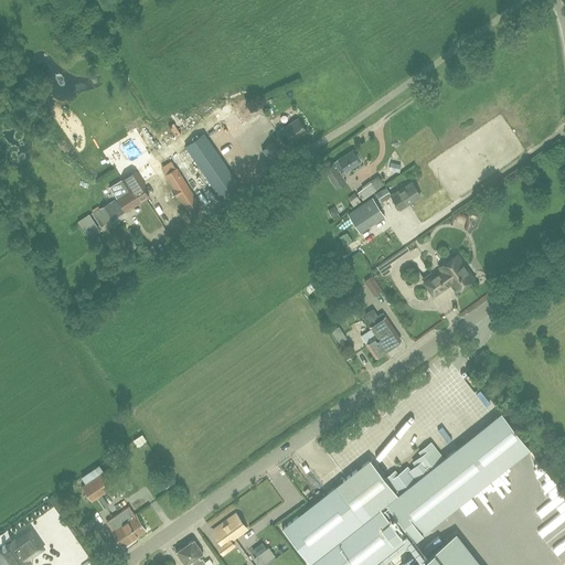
[(307,131),(298,118),(283,128),(283,127),(276,131),(286,145),(291,141),(307,131)]
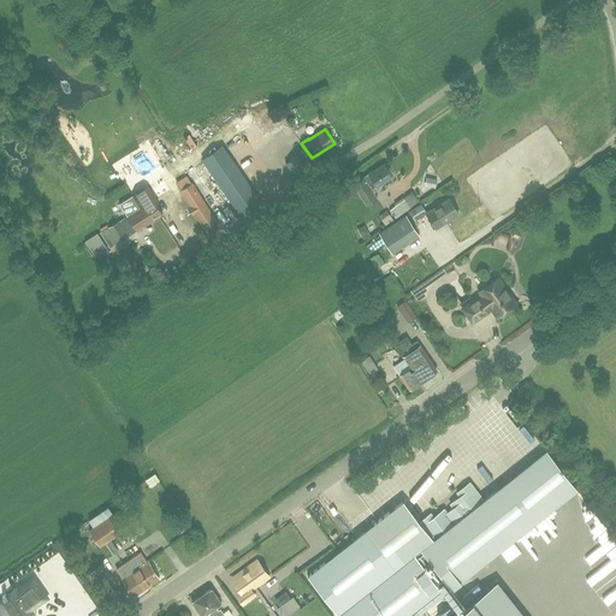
[(201,160),(242,218),(262,203),(223,144),(201,160)]
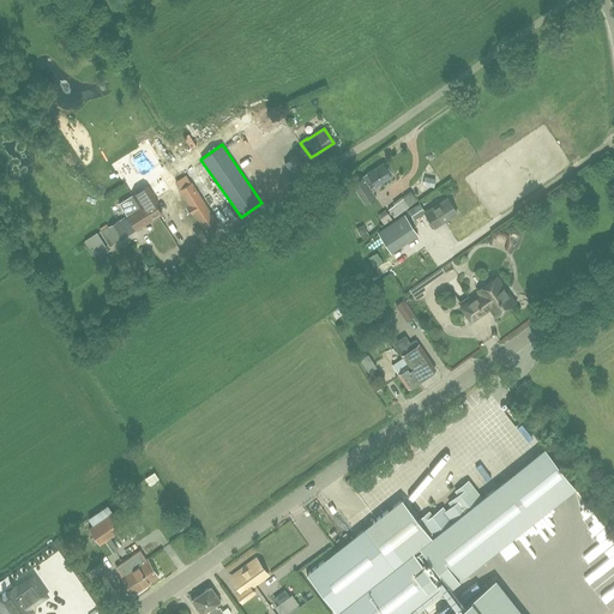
[(298,180),(309,172),(296,154),(284,163),(298,180)]
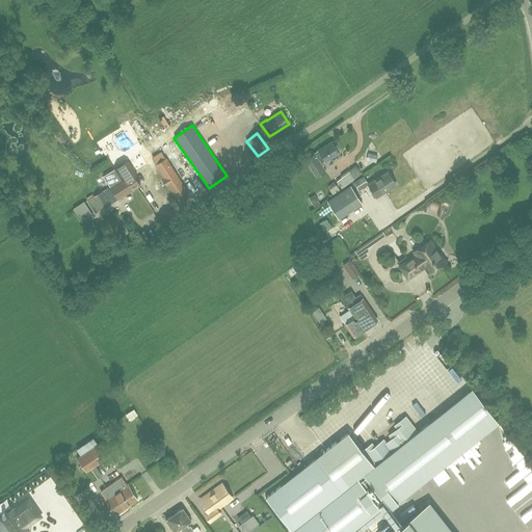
[(324,162),(339,153),(331,141),(317,151),(318,151),(313,154),(314,154),(304,160),(316,178),(325,171),(319,162),(323,159),(324,162)]
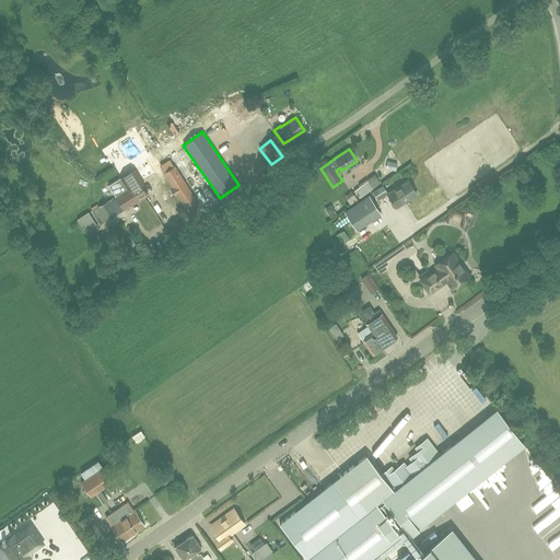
[(176,196),(186,209),(198,201),(175,166),(163,174),(172,187),(170,188),(175,196),(176,196)]
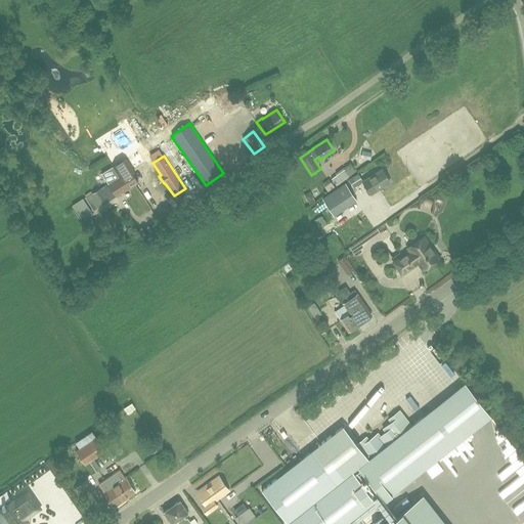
[(269,166),(274,174),(275,174),(291,165),(285,156),(269,166)]
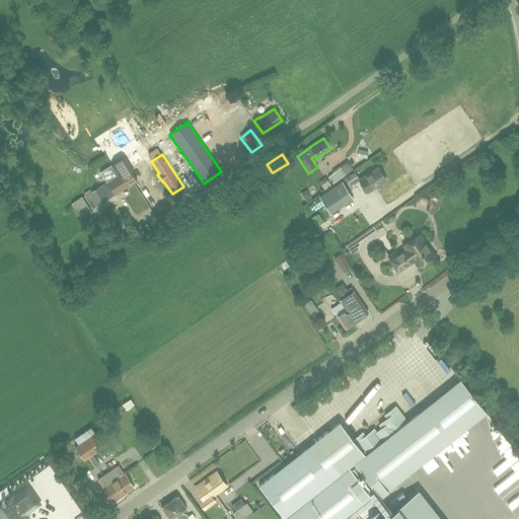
[(112,165),(118,175),(121,180),(123,178),(128,187),(137,181),(129,169),(131,167),(125,157),(112,165)]
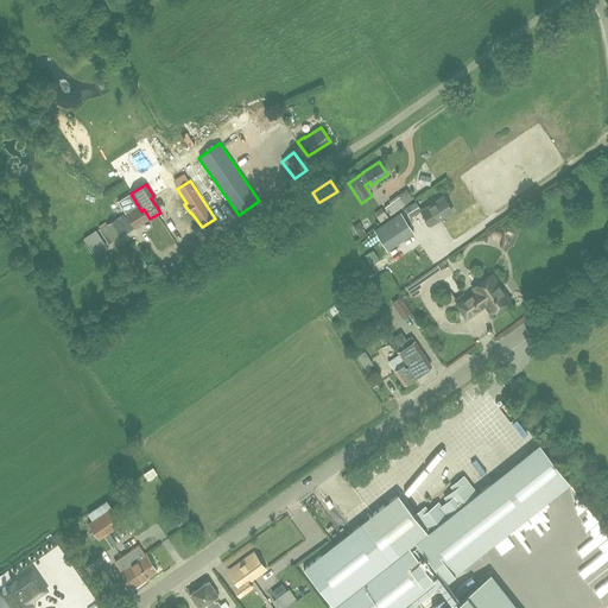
[(391,216),(412,200),(406,191),(384,208),(391,216)]
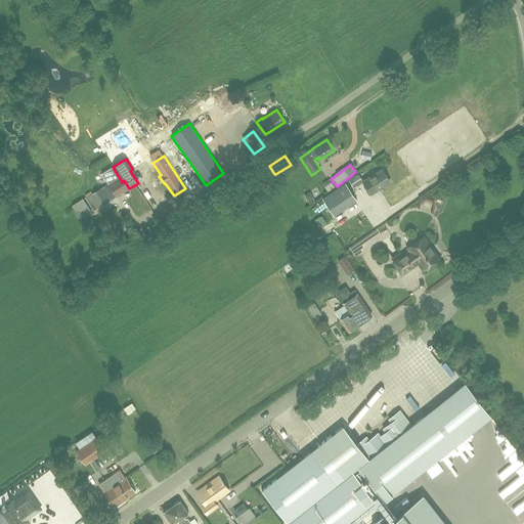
[(107,184),(100,188),(100,187),(85,198),(94,211),(129,188),(124,180),(122,182),(119,177),(113,167),(101,174),(107,184)]
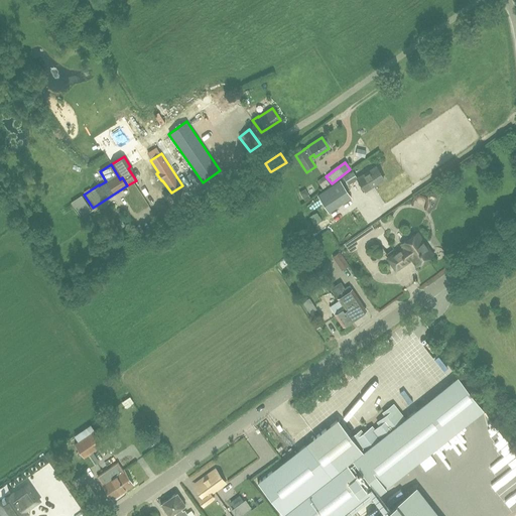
[(371,187),(383,179),(376,166),(363,174),(365,177),(359,181),(365,190),(371,186),(371,187)]
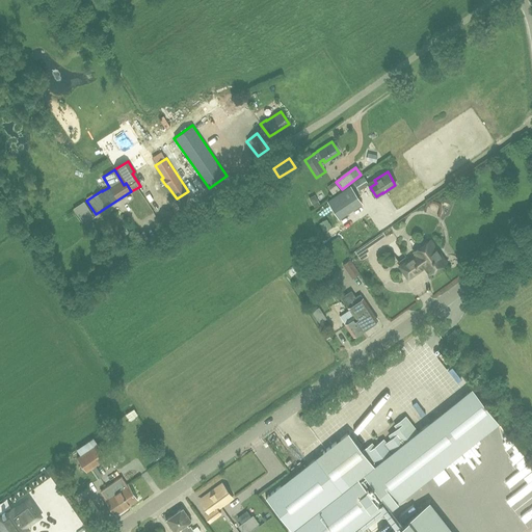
[(369,185),(364,176),(353,183),(358,191),(369,185)]
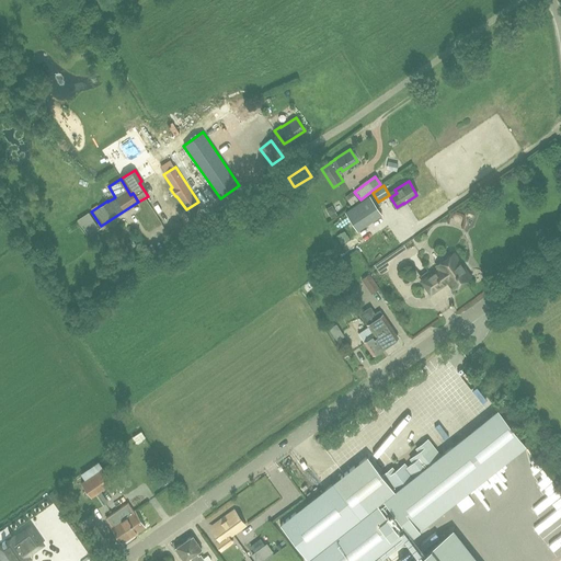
[(345,197),(351,205),(357,201),(352,193),(345,197)]
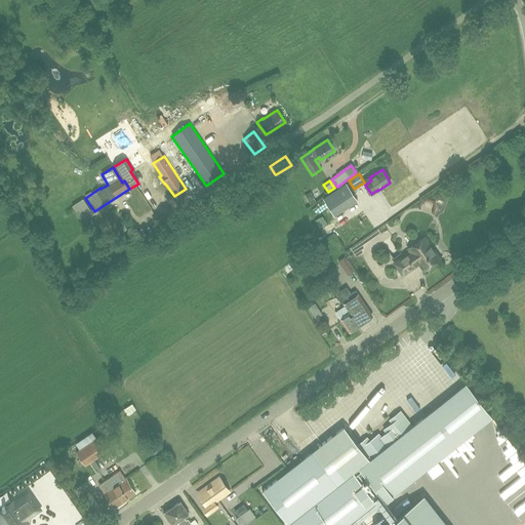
[(358,201),(346,184),(322,199),(334,216),(358,201)]
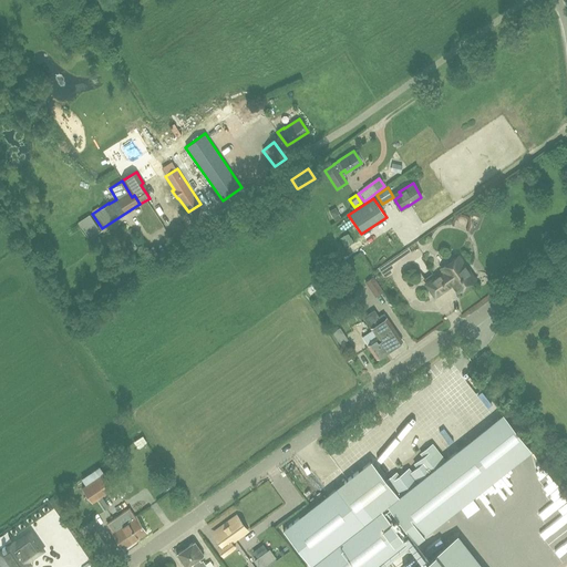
[(84,226),(91,236),(99,230),(89,215),(79,223),(82,228),(84,226)]
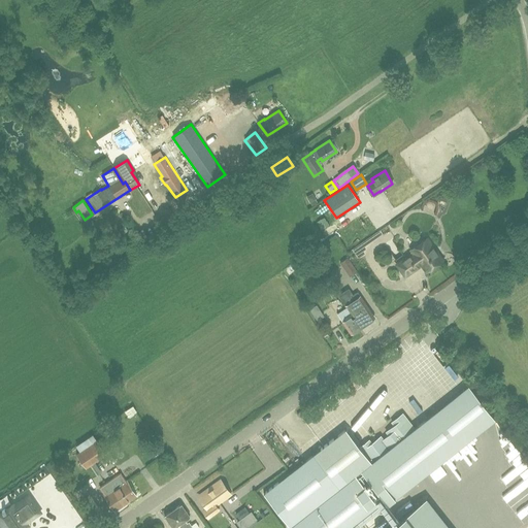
[(425,271),(441,260),(426,238),(409,250),(411,253),(396,264),(404,276),(421,264),(425,271)]
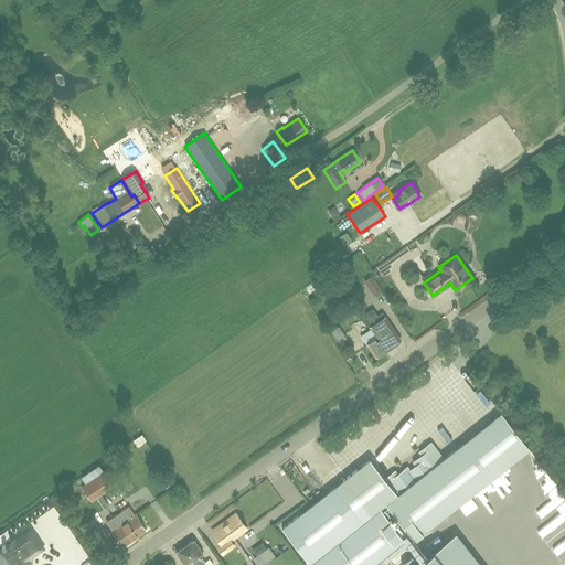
[(377,295),(386,289),(376,274),(368,280),(377,295)]
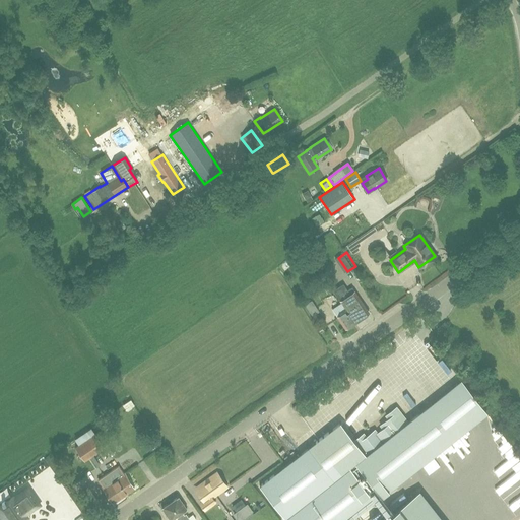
[(349,316),(354,323),(369,313),(351,287),(347,290),(346,288),(343,290),(340,286),(336,288),(325,272),(317,278),(328,295),(333,290),(341,303),(342,305),(348,300),(356,311),(349,316)]
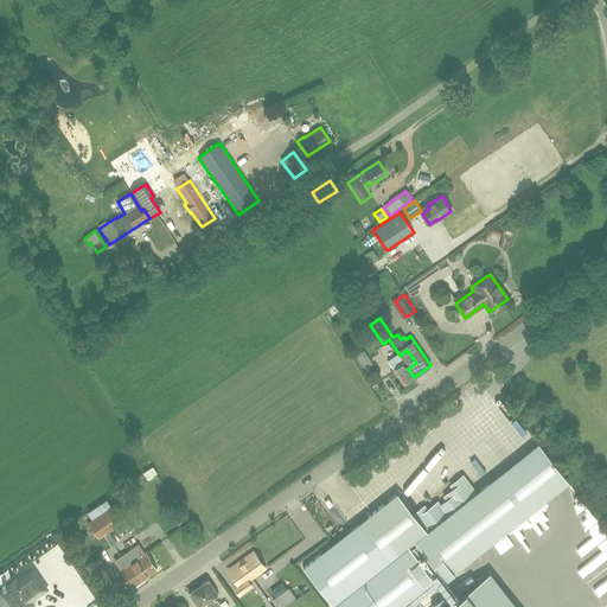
[(403,384),(414,377),(408,369),(416,363),(407,350),(400,356),(398,353),(387,360),(394,370),(403,384)]
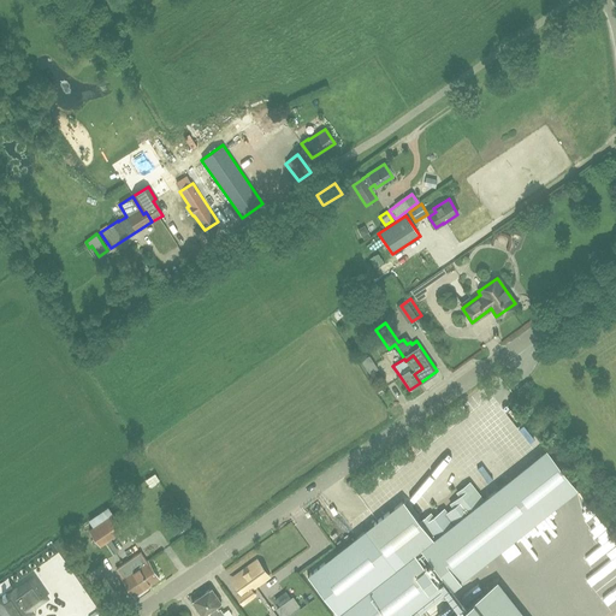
[(525,467),(505,481),(537,521),(555,505),(575,489),(545,450),(525,467)]
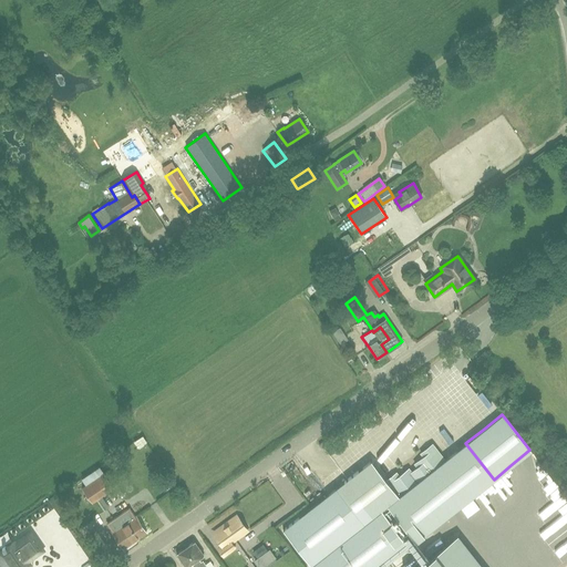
[(423,535),(494,480),(465,443),(445,460),(432,443),(419,454),(421,456),(413,464),(415,467),(411,471),(409,467),(399,475),(395,472),(385,481),(370,462),(282,531),(311,566),(381,566),(413,543),(423,535)]
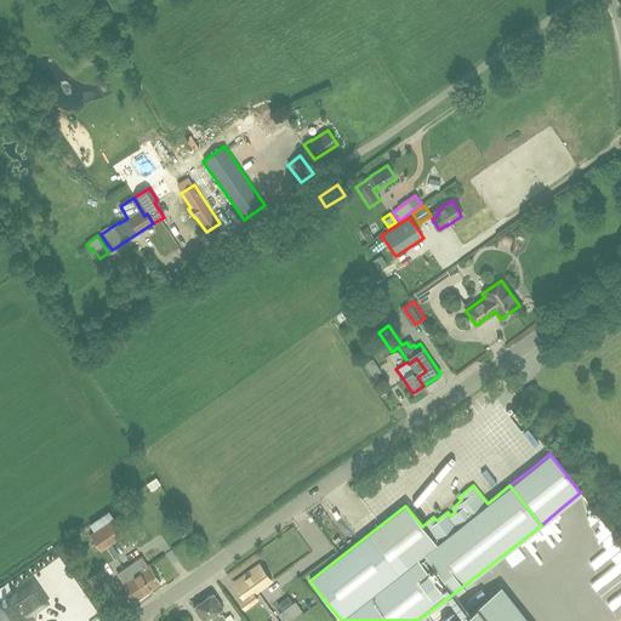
[(600,510),(590,517),(603,534),(613,525),(600,510)]
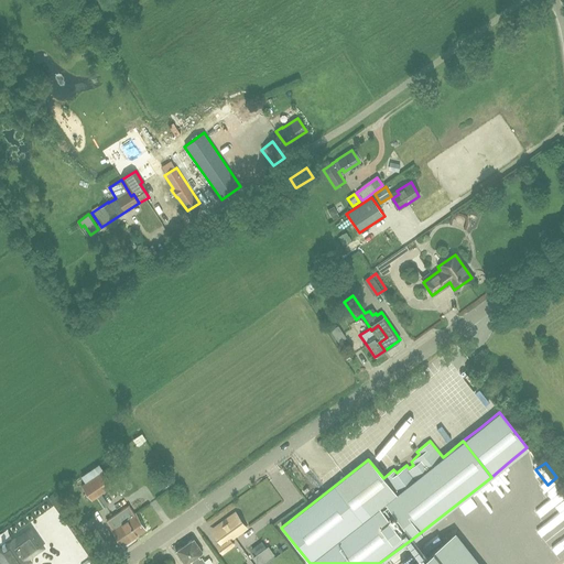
[(91,499),(112,486),(99,464),(82,475),(85,481),(82,484),(91,499)]
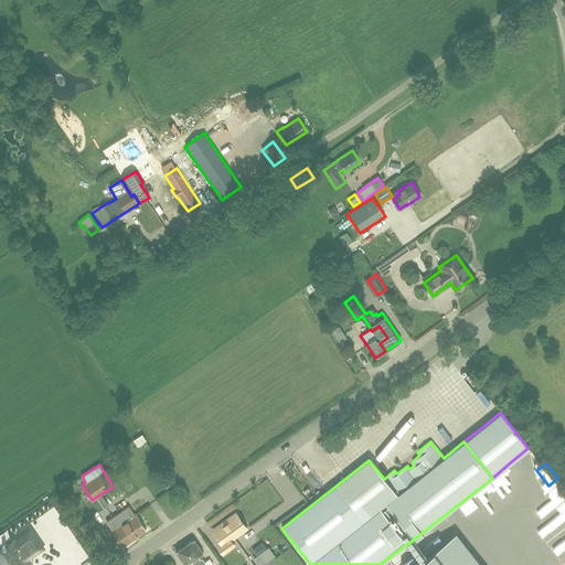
[(532,507),(545,523),(564,507),(564,487),(561,482),(532,507)]
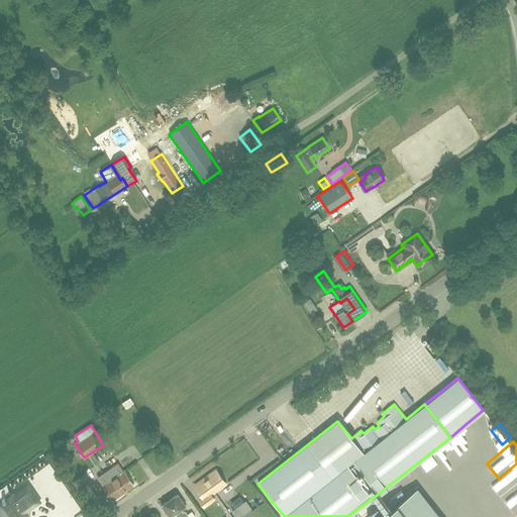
[(112,501),(133,487),(123,471),(117,461),(96,477),(101,486),(112,501)]
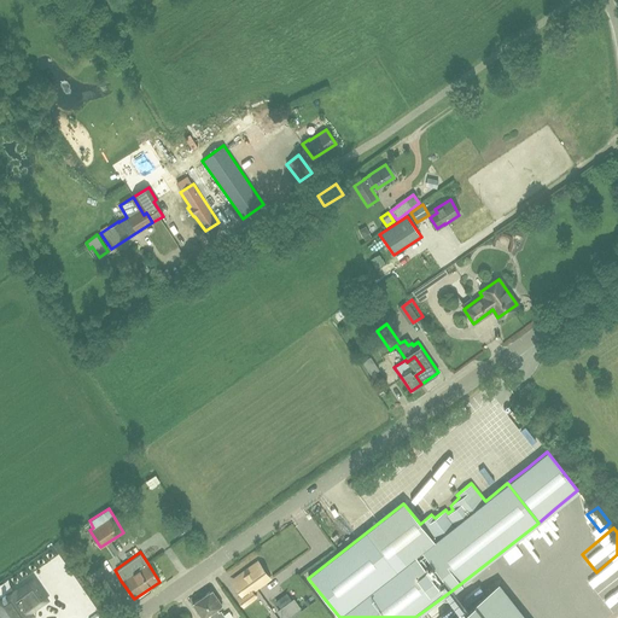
[(244,606),(255,598),(251,593),(269,579),(257,563),(246,570),(248,572),(233,583),(242,595),(238,598),(244,606)]
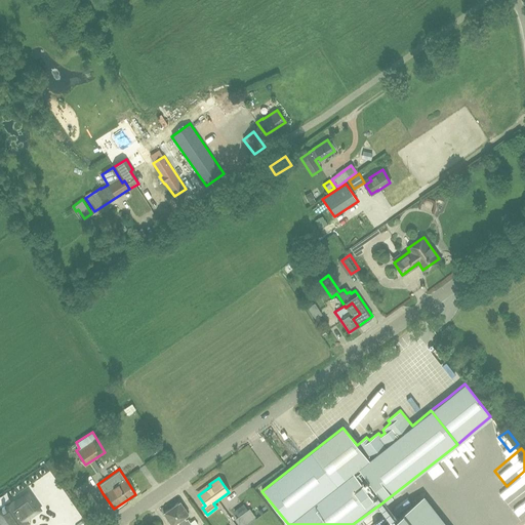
[(3,509),(0,510),(0,520),(0,521),(3,524),(24,524),(28,523),(25,518),(27,516),(29,518),(40,510),(28,492),(13,502),(13,501),(5,507),(4,505),(2,507),(3,509)]
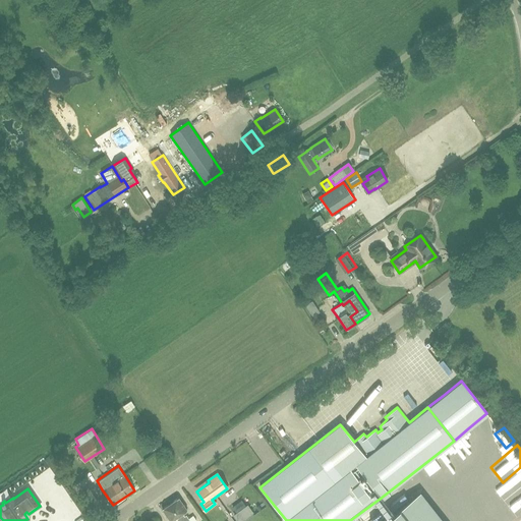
[(182,520),(188,520),(185,516),(184,517),(182,514),(187,510),(178,498),(170,504),(182,520)]
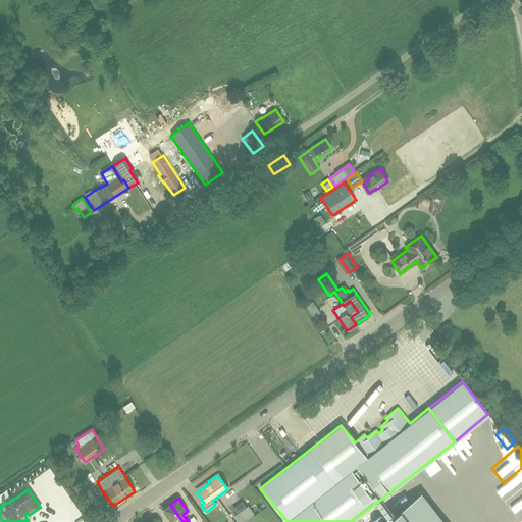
[(425,521),(410,502),(383,521),(425,521)]
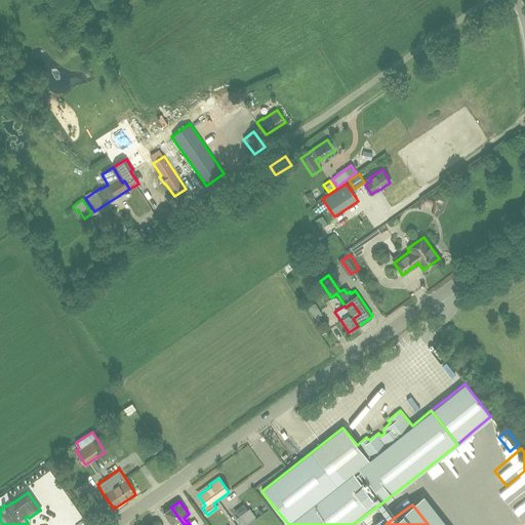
[(184,524),(171,508),(163,513),(171,524),(176,522),(177,524),(184,524)]
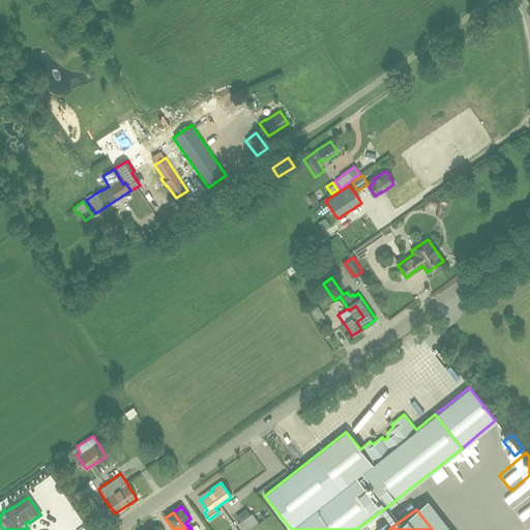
[(244,519),(237,524),(241,529),(245,529),(251,527),(244,519)]
